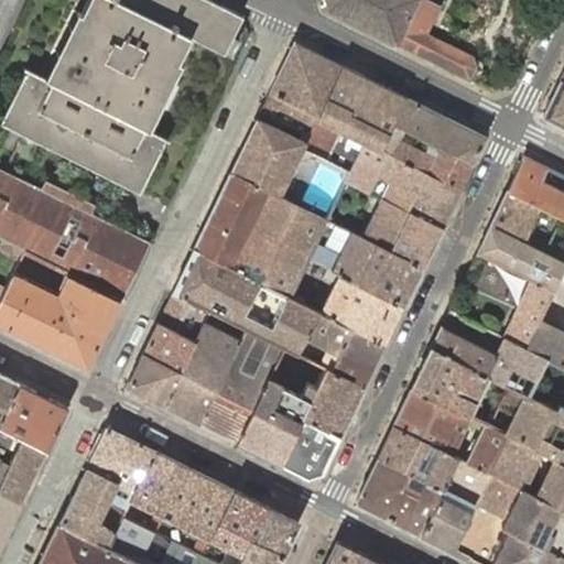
[(138,190),(166,204),(249,36),(242,14),(212,0),(26,0),(0,56),(0,120),(7,125),(23,133),(7,163),(4,170),(41,188),(45,180),(91,203),(88,212),(96,215),(100,208),(116,180),(132,187),(138,190)]
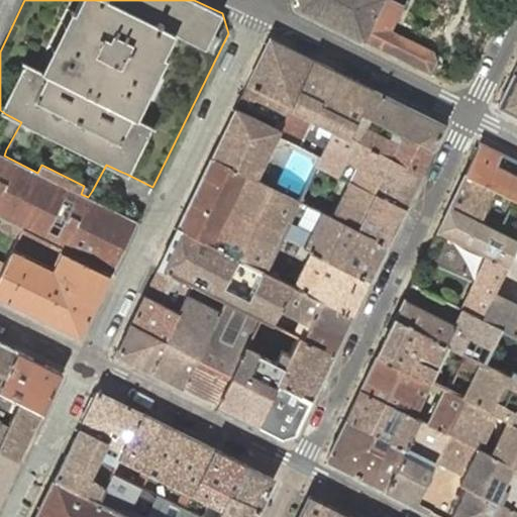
[(364,40),(384,0),(298,0),(301,9),(364,40)]
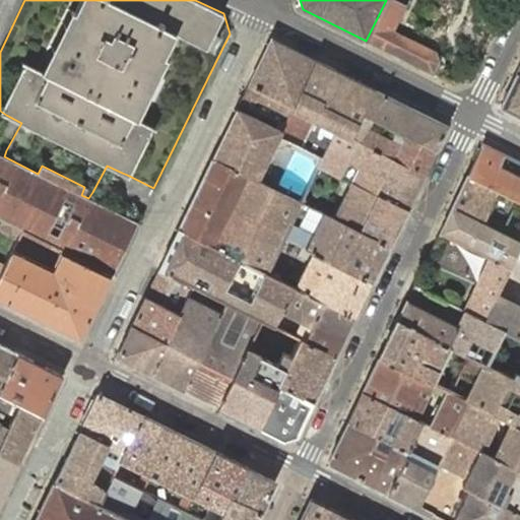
[(386,0),(366,41),(433,74),(443,55),(403,36),(407,25),(397,19),(405,4),(397,0),(386,0)]
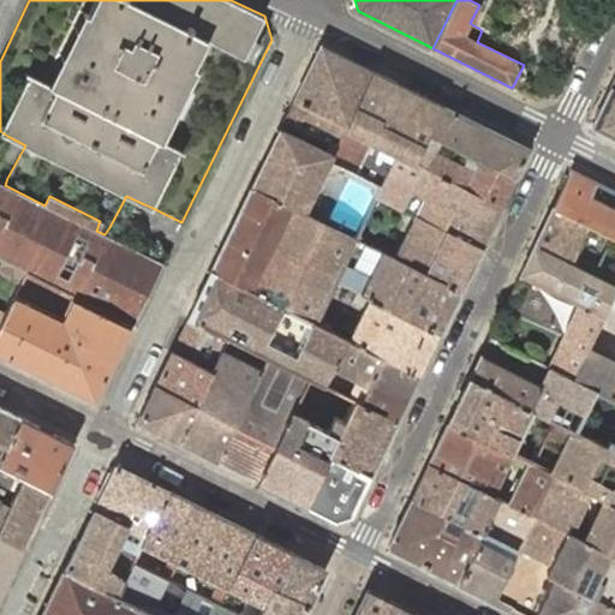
[(296,120),(293,124),(299,127),(309,107),(346,126),(366,83),(374,71),(322,45),(320,46),(294,99),(286,115),(296,120)]
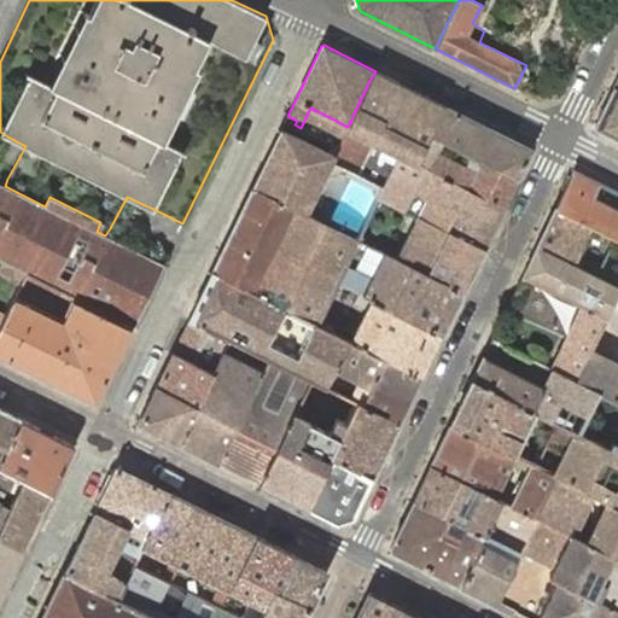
[(395,97),(402,85),(375,71),(368,83),(395,97)]
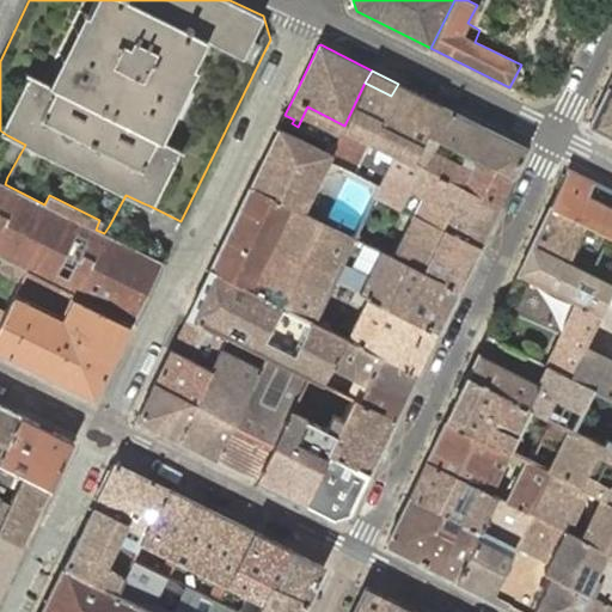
[(331,154),(330,155),(380,181),(395,152),(411,161),(426,133),(439,104),(398,84),(391,96),(365,83),(344,126),(343,128),(340,136),(335,145),(331,154)]
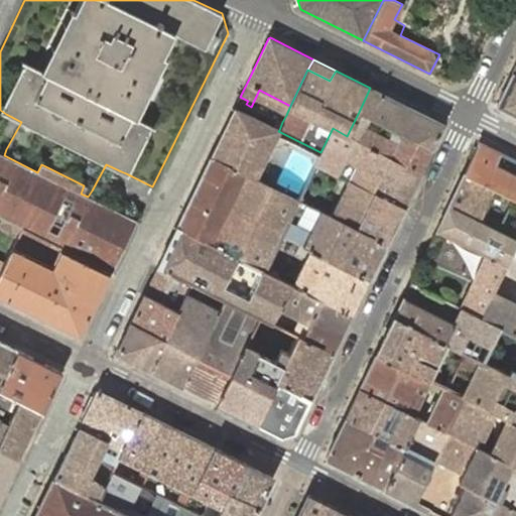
[(496,107),(515,117),(515,75),(512,74),(496,107)]
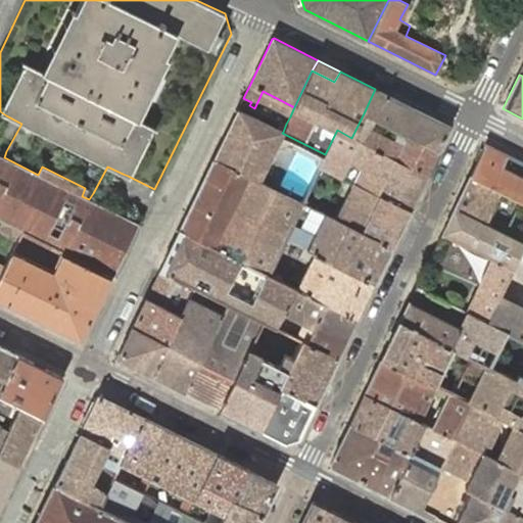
[(364,113),(351,138),(360,142),(362,143),(369,129),(374,119),(399,131),(412,107),(375,89),(364,113)]
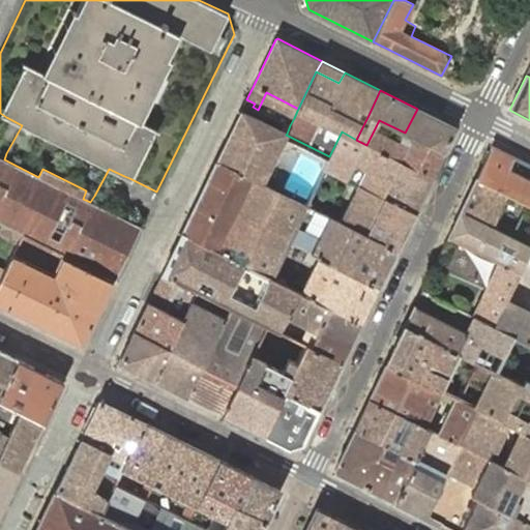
[(244,102),(240,112),(287,134),(290,125),(281,121),(258,110),(253,107),(244,102)]
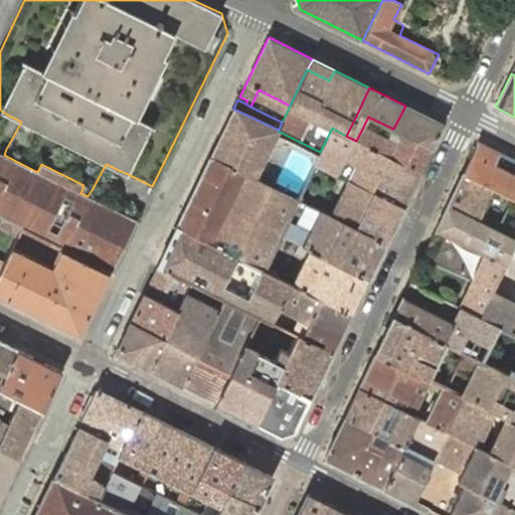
[(393,129),(432,148),(443,125),(405,106),(393,129)]
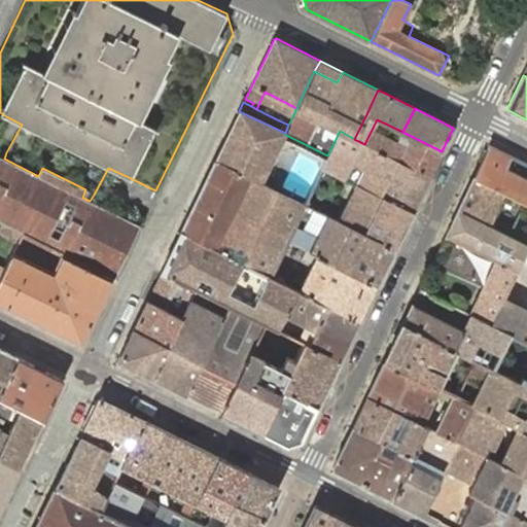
[(239,111),(215,160),(248,176),(260,182),(284,134),(285,133),(239,111)]
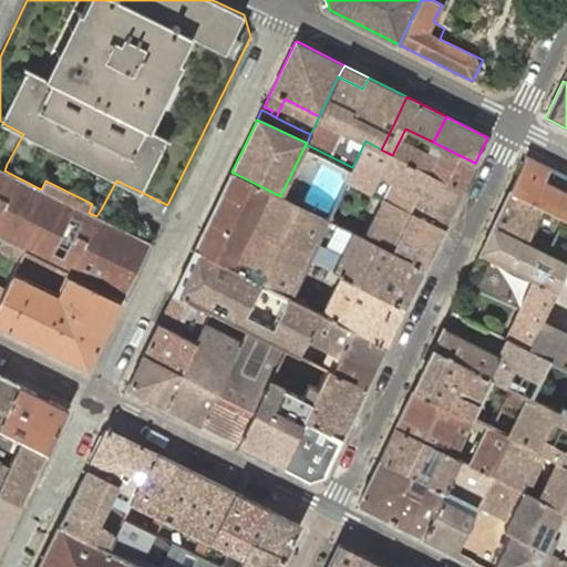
[(300,130),(310,134),(315,126),(303,121),(300,130)]
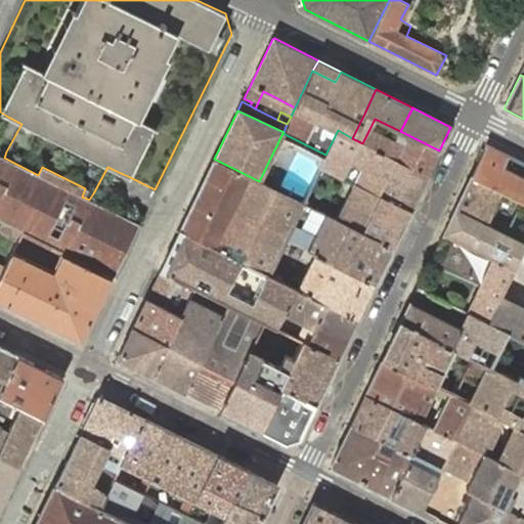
[(374,149),(427,176),(439,150),(400,131),(395,141),(369,129),(362,143),(374,149)]
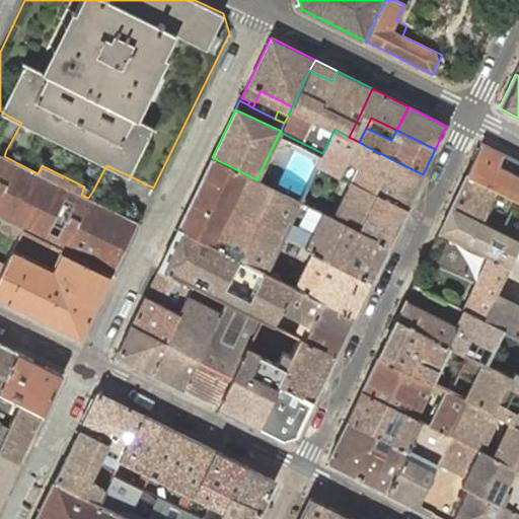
[(335,129),(322,153),(317,165),(340,176),(347,161),(356,165),(348,180),(350,181),(353,182),(375,195),(376,194),(405,209),(423,174),(370,148),(359,142),(357,141),(349,137),(335,129)]
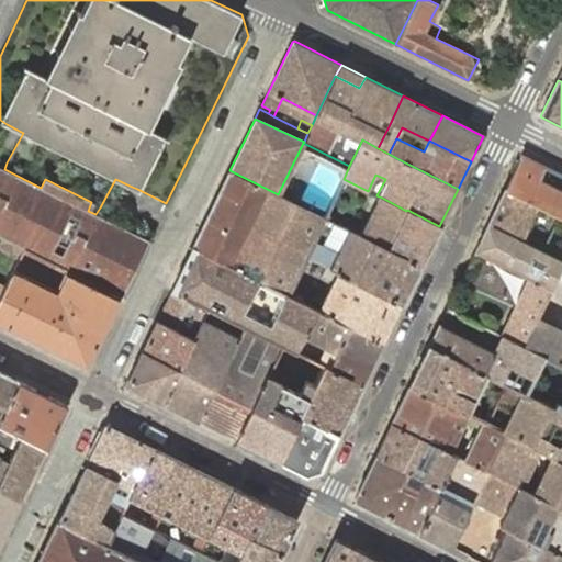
[(505,189),(561,216),(561,175),(521,155),(505,189)]
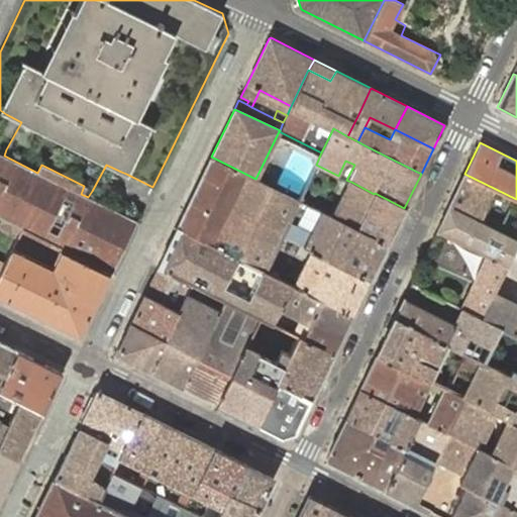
[(0,153),(0,216),(4,218),(8,220),(22,228),(65,249),(110,273),(121,250),(136,221),(88,197),(81,194),(84,186),(41,165),(37,173),(4,156),(0,153)]
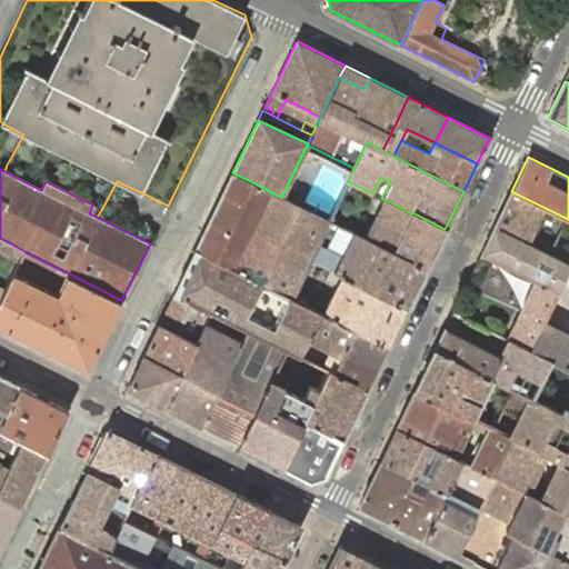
[(380,177),(372,193),(381,198),(390,181),(380,177)]
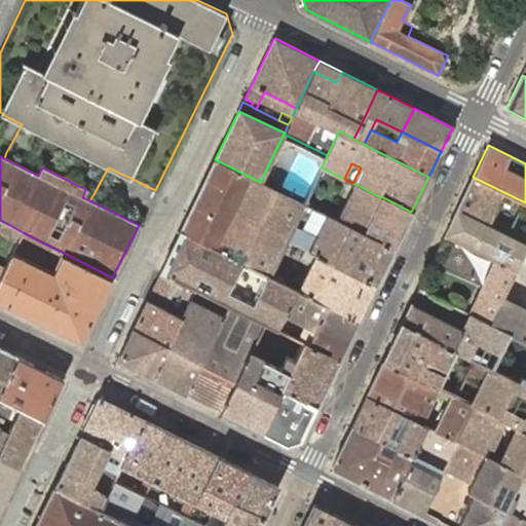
[(292,226),(303,202),(260,182),(248,176),(213,248),(269,275),(282,249),(286,239),(292,226)]
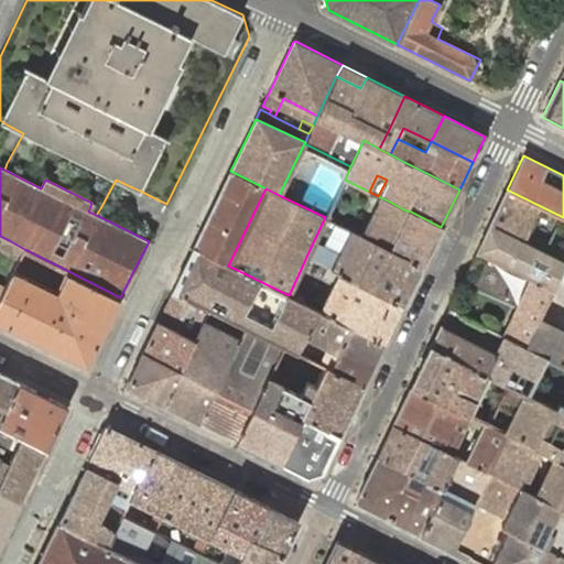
[(489,225),(563,263),(563,217),(507,190),(489,225)]
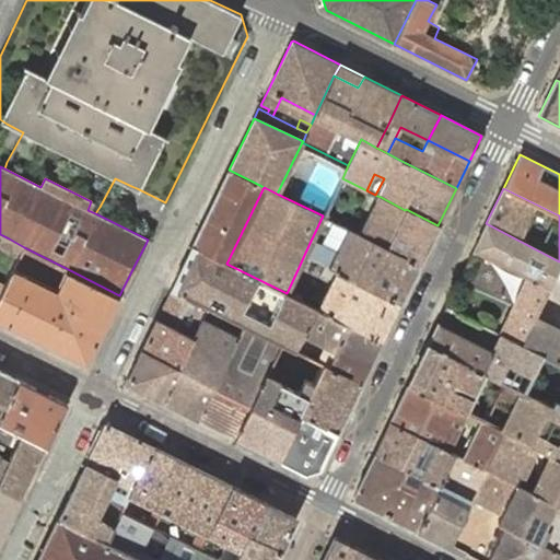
[(419,264),(438,225),(406,209),(405,210),(381,197),(377,196),(359,234),(419,264)]
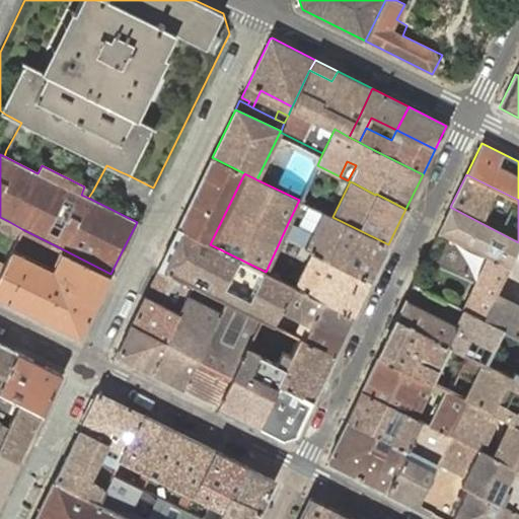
[(388,244),(332,217),(309,205),(298,227),(288,223),(282,236),(310,250),(371,280),(388,244)]
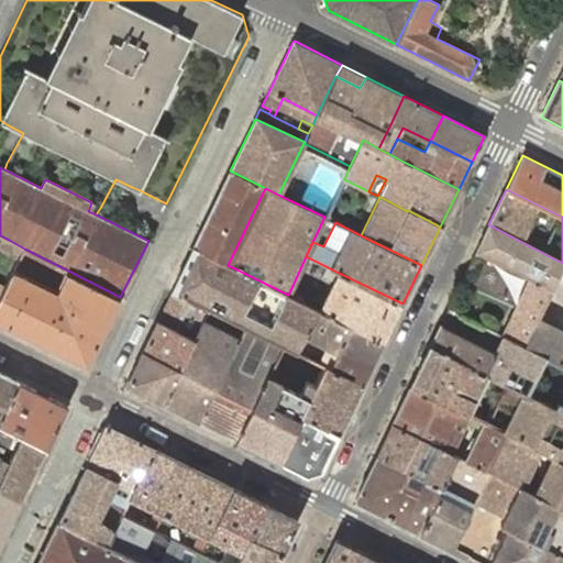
[(529,277),(552,288),(562,264),(562,263),(488,224),(476,251),(510,268),(517,271),(529,277)]
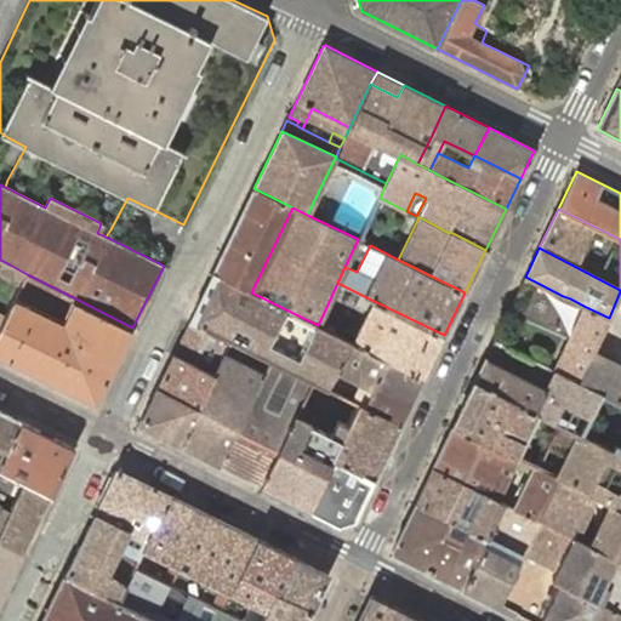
[(0,275),(21,286),(27,274),(10,265),(5,262),(0,271),(0,275)]
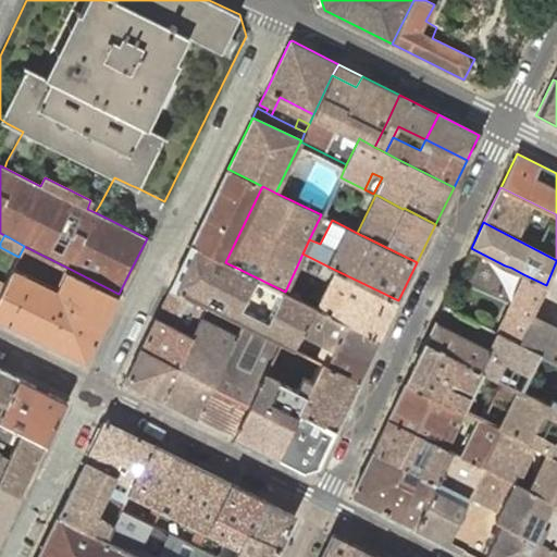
[(304,301),(285,292),(225,262),(190,245),(170,287),(206,304),(235,319),(242,322),(280,341),(293,347),(297,338),(301,333),(317,308),(314,307),(304,301)]
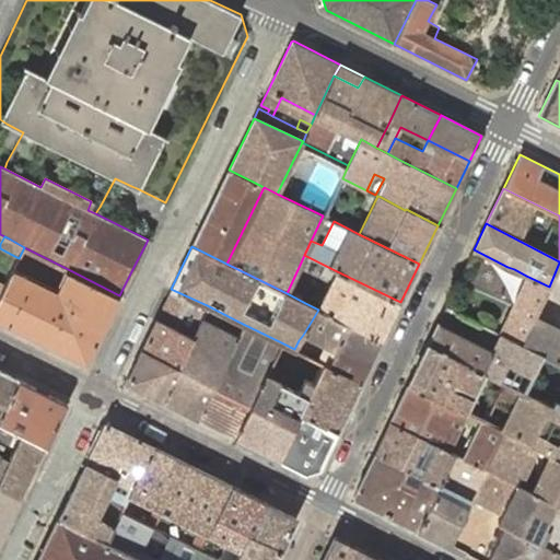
[(559,263),(549,287),(543,301),(549,304),(553,296),(558,299),(559,294),(559,263)]
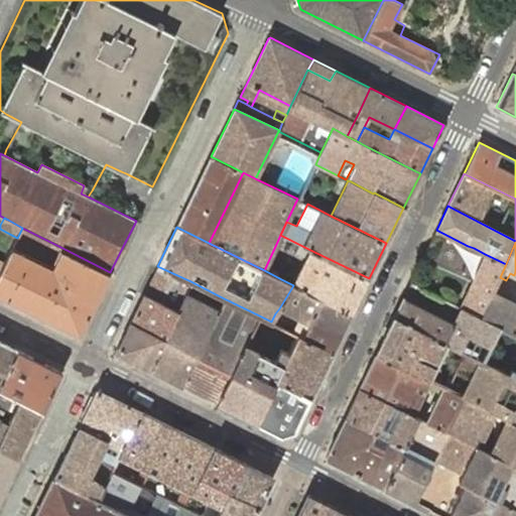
[(474,248),(468,246),(464,252),(470,256),(474,248)]
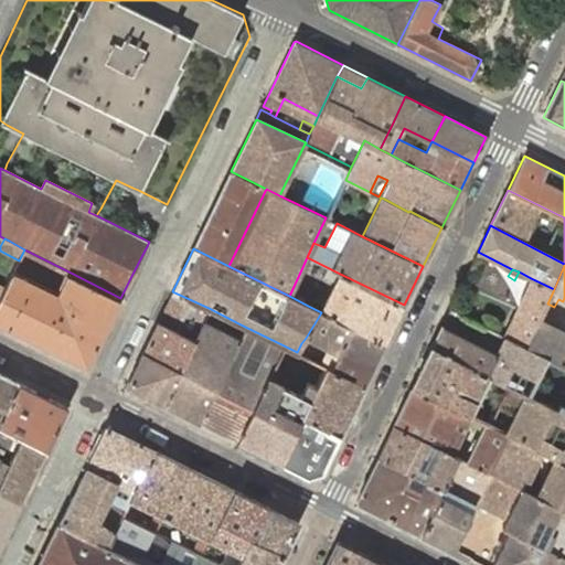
[(11,276),(4,290),(0,298),(0,324),(84,366),(88,365),(120,298),(71,273),(59,298),(11,276)]
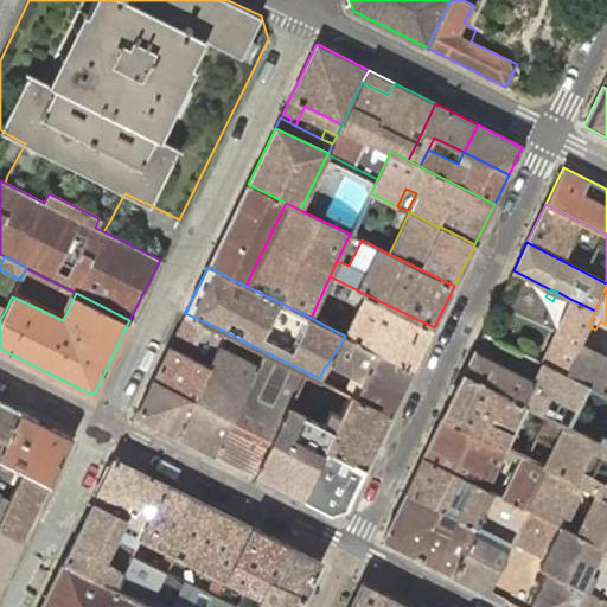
[(414,369),(434,327),(363,293),(358,304),(346,327),(343,334),(345,336),(414,369)]
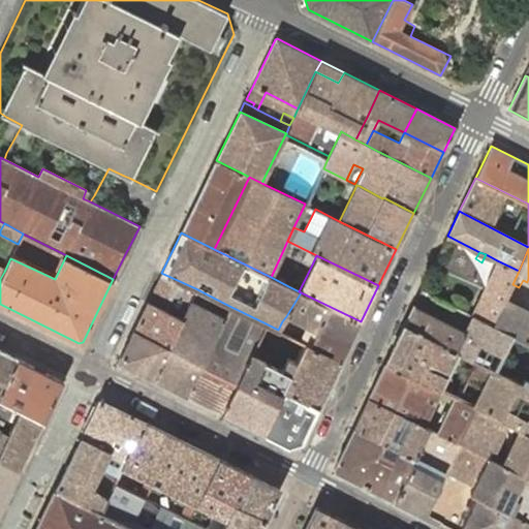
[(494,369),(510,335),(492,325),(504,301),(512,284),(519,271),(497,260),(471,315),(464,331),(413,306),(404,324),(456,350),(459,352),(476,361),(492,368),(494,369)]
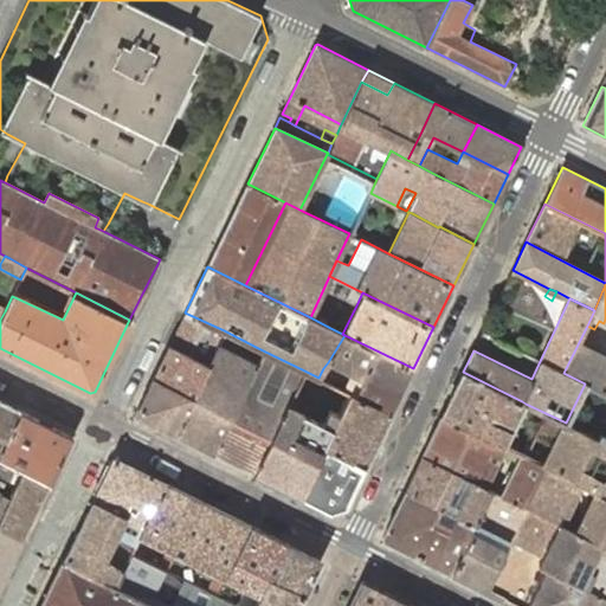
[(224,330),(185,313),(168,346),(135,412),(135,413),(135,414),(136,414),(136,416),(174,434),(208,363),(218,343),(224,330)]
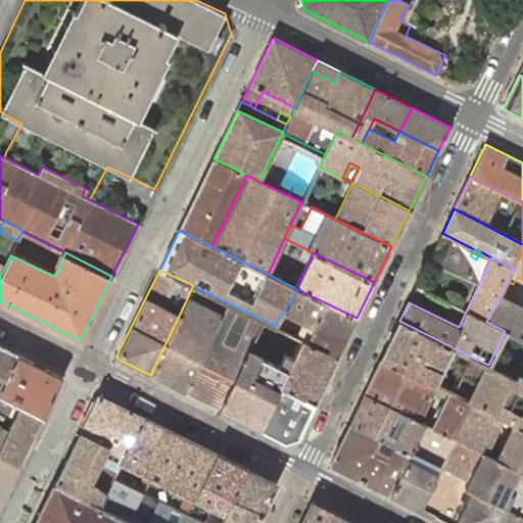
[(337,358),(357,318),(297,289),(283,313),(302,323),(296,336),(301,339),(306,341),(337,358)]
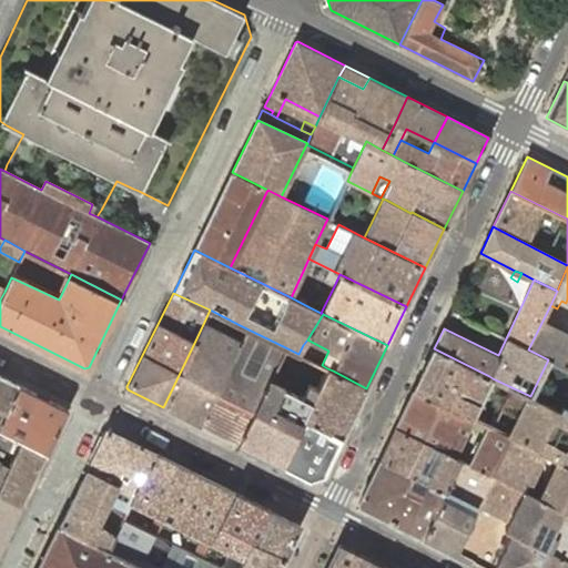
[(222,378),(240,341),(204,322),(195,341),(163,407),(200,425),(222,378)]
